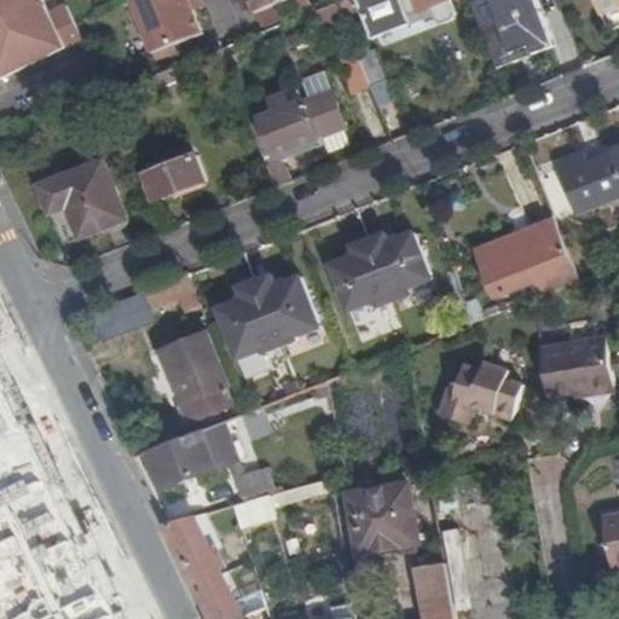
[(82,36),(64,0),(50,5),(47,0),(0,0),(0,64),(3,70),(82,36)]
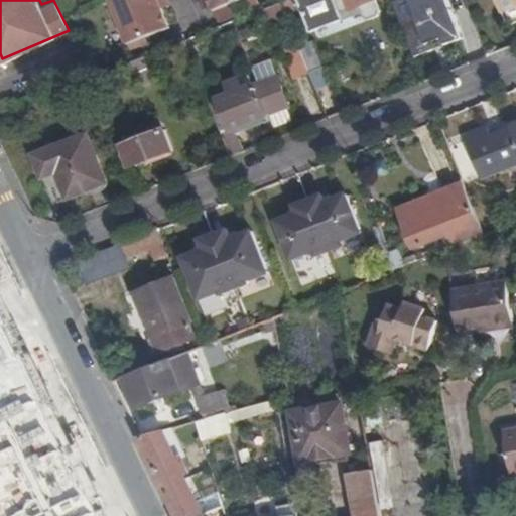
[(112,0),(128,39),(170,22),(161,0),(112,0)]
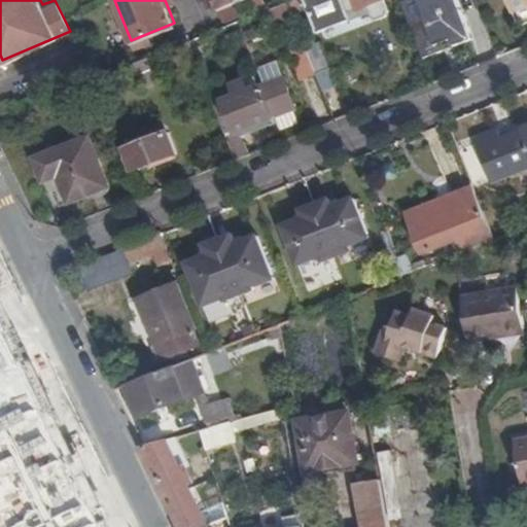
[(303,11),(299,0),(293,0),(286,3),(291,15),(303,11)]
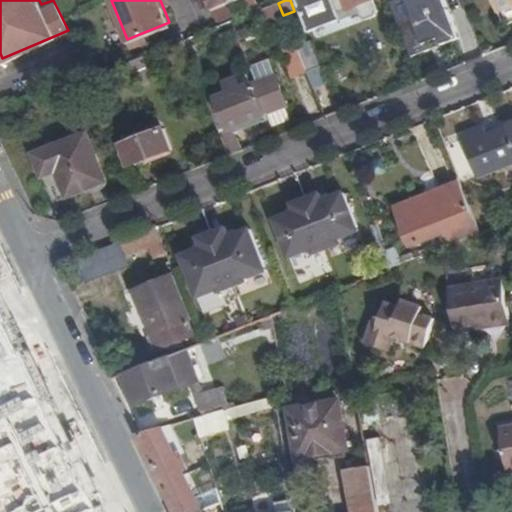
[(297,0),(308,31),(340,19),(338,14),(332,0),(297,0)]
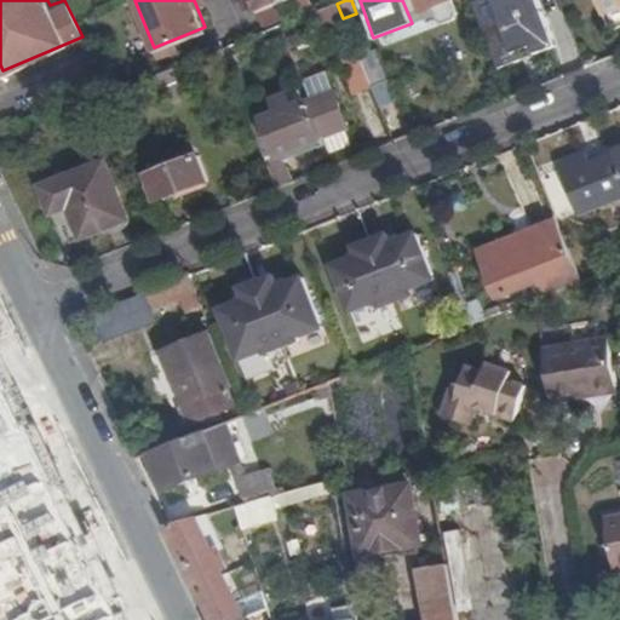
[(453,1),(457,0),(402,0),(409,17),(432,9),(440,23),(446,24),(457,21),(459,17),(453,1)]
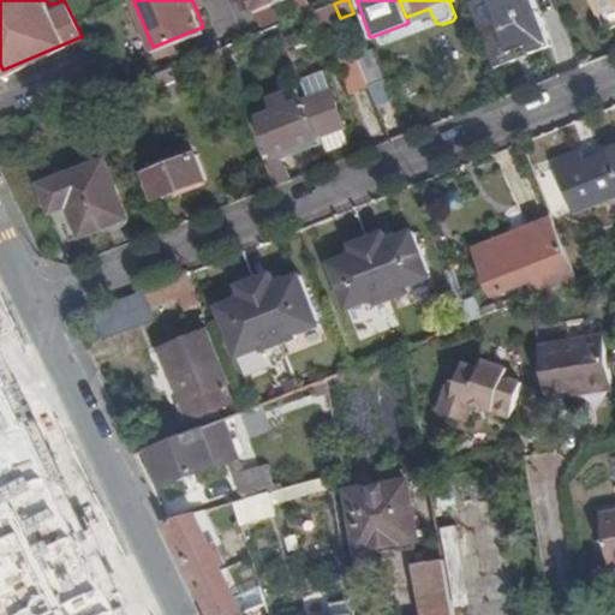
[(614,0),(592,0),(598,15),(614,7),(614,0)]
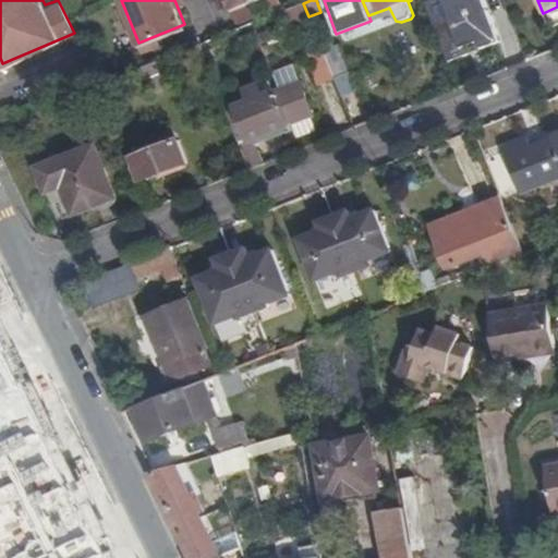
[(299,35),(314,28),(308,16),(303,3),(289,9),(299,35)]
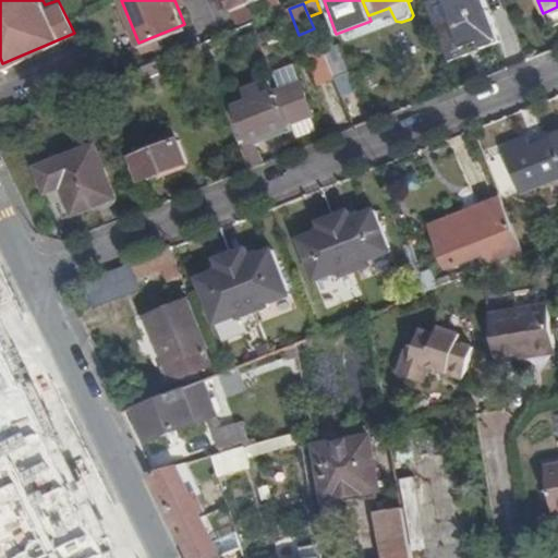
[(389,8),(368,15),(371,21),(373,29),(396,21),(389,8)]
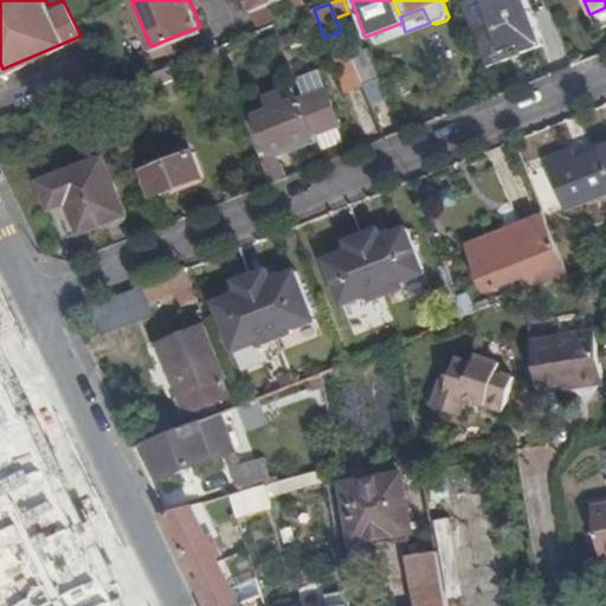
[(207,70),(225,63),(218,47),(201,55),(207,70)]
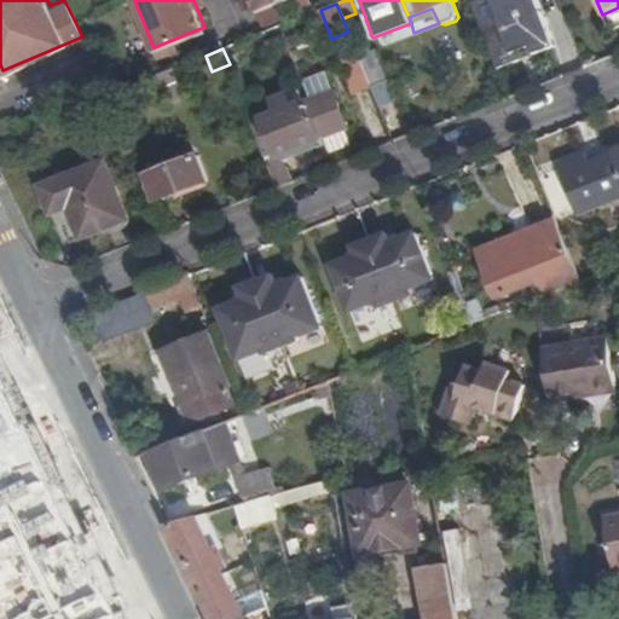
[(376,53),(359,61),(371,91),(388,85),(376,53)]
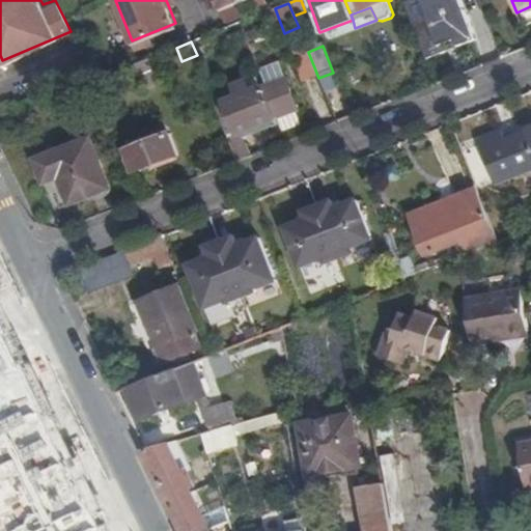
[(160,86),(149,58),(134,64),(144,92),(160,86)]
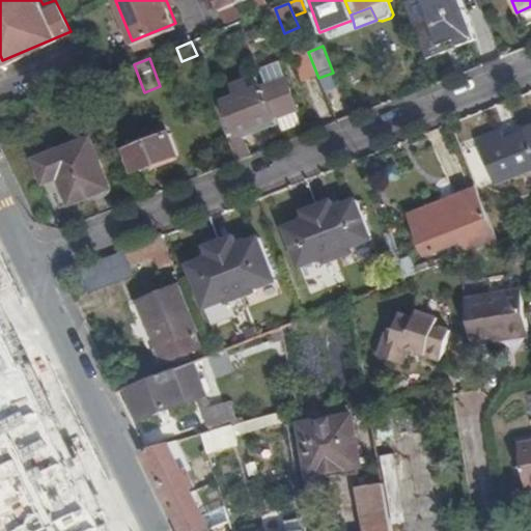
[(111,88),(107,75),(91,81),(96,93),(111,88)]
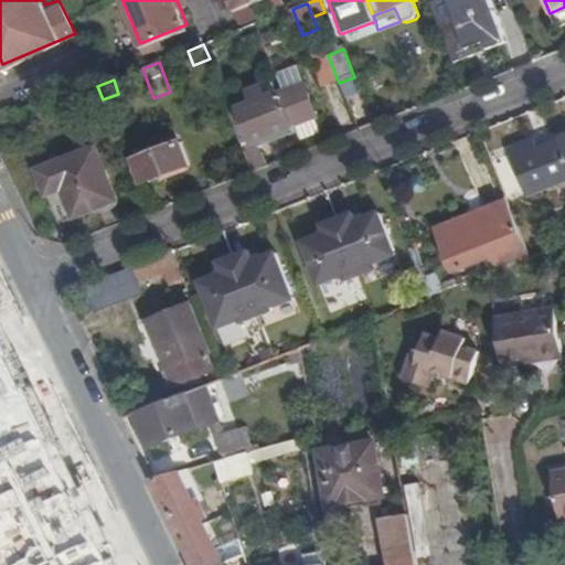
[(241,112),(231,115),(242,145),(252,140),(253,144),(317,118),(304,83),(268,96),(264,85),(249,89),(254,103),(240,108),(241,112)]
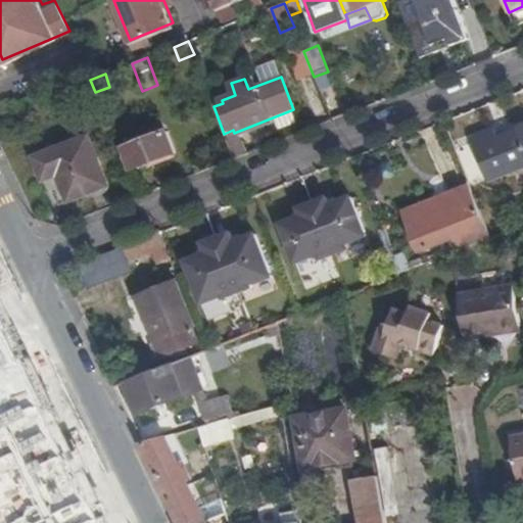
[(161,127),(130,139),(132,147),(164,136),(161,127)]
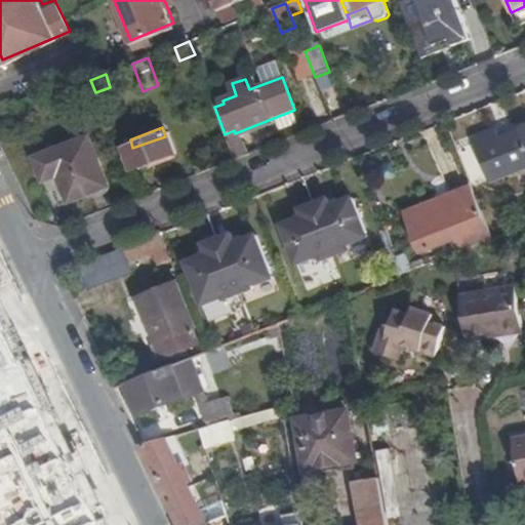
[(524,130),(495,143),(493,137),(479,143),(494,184),(524,171),(524,130)]
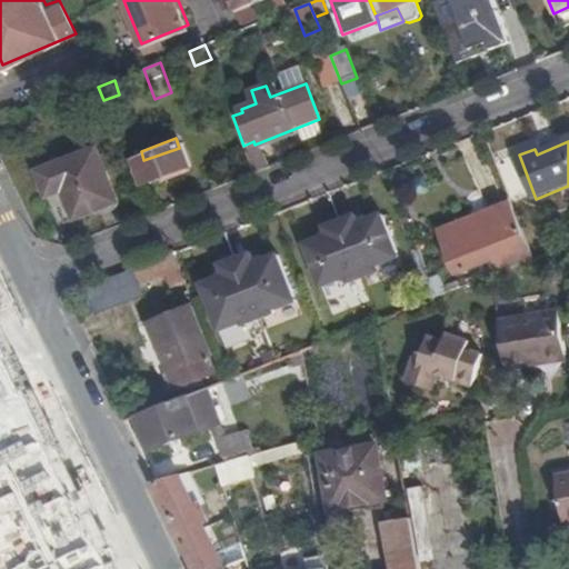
[(143,160),(138,162),(146,185),(193,167),(185,146),(179,148),(143,160)]
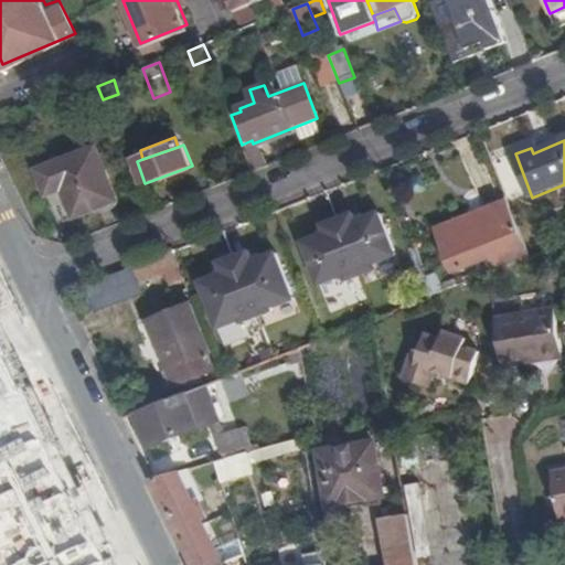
[(120,203),(99,149),(41,172),(51,196),(66,191),(77,221),(120,203)]
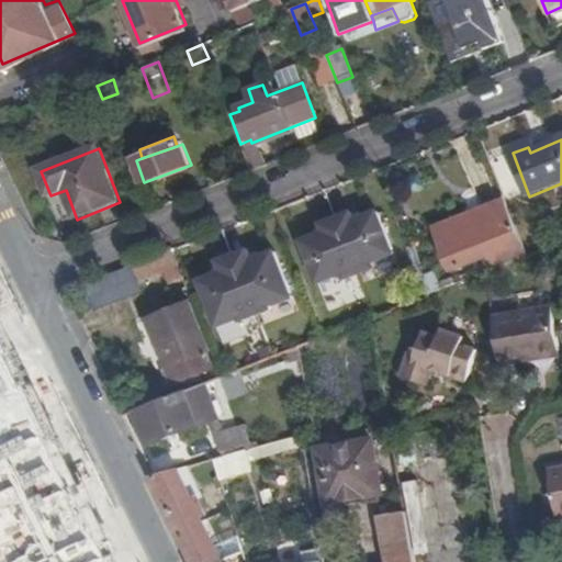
[(492,257),(497,270),(529,258),(513,215),(508,203),(447,226),(450,234),(439,238),(452,272),(492,257)]
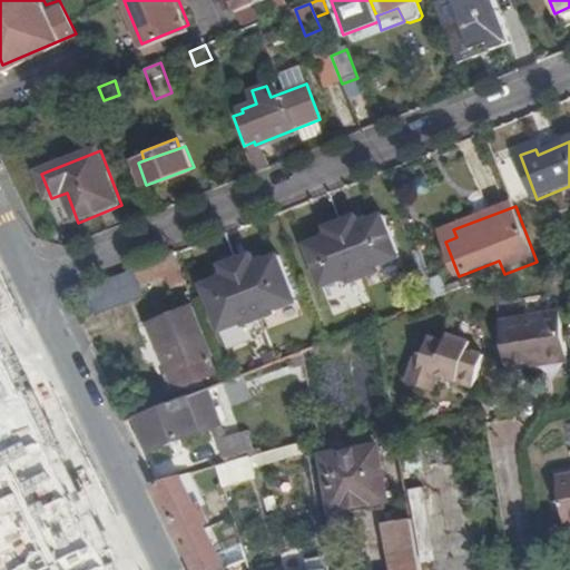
[(327,235),(308,243),(325,287),(400,258),(382,212),(360,220),(357,215),(324,227),(327,235)]
